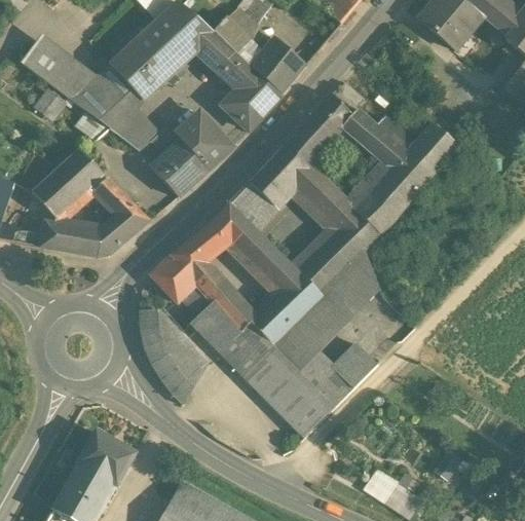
[(213,31),(212,30),(178,0),(176,0),(156,19),(98,73),(71,98),(86,109),(108,125),(140,149),(159,129),(139,108),(196,56),(231,89),(218,105),(250,135),(285,96),(252,67),(213,31)]
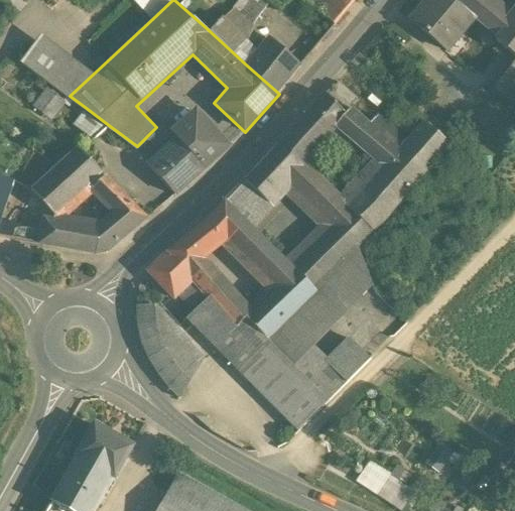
[(137,0),(153,18),(172,0),(137,0)]
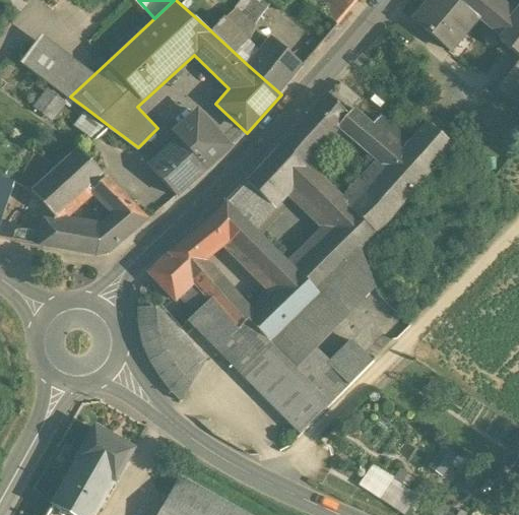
[(335,25),(308,0),(285,0),(280,5),(321,43),(335,25)]
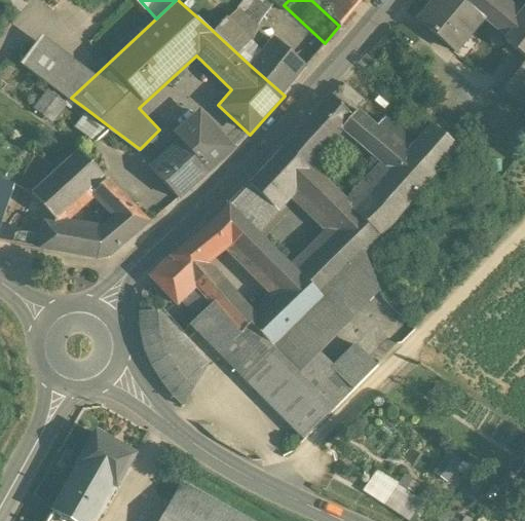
[(315,0),(323,5),(341,24),(361,0),(315,0)]
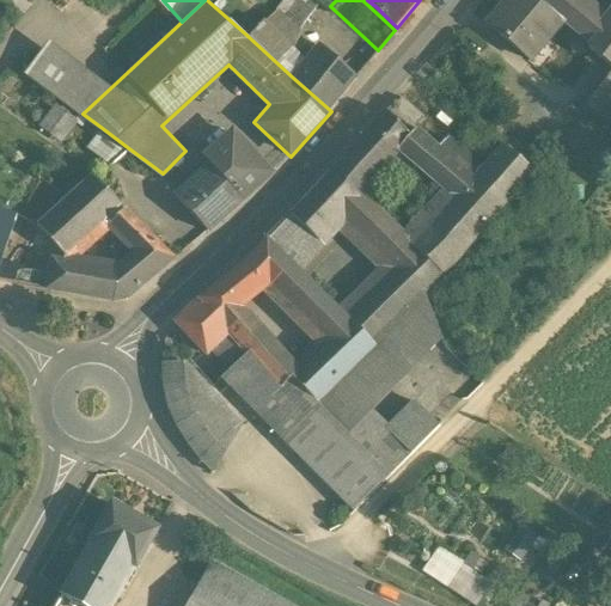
[(566,19),(541,0),(500,0),(482,22),(532,62),(566,19)]
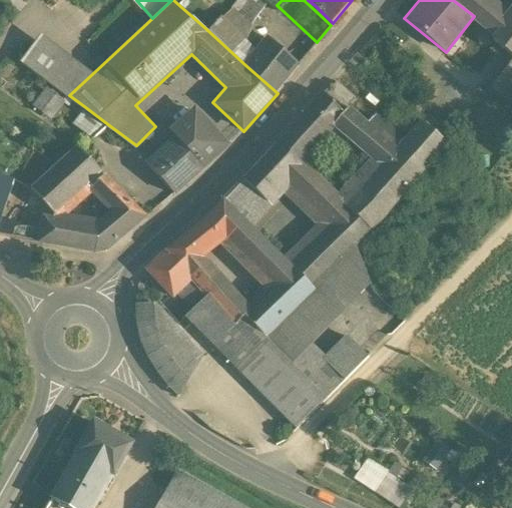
[(453,0),(474,16),(511,46),(511,11),(497,0),(453,0)]
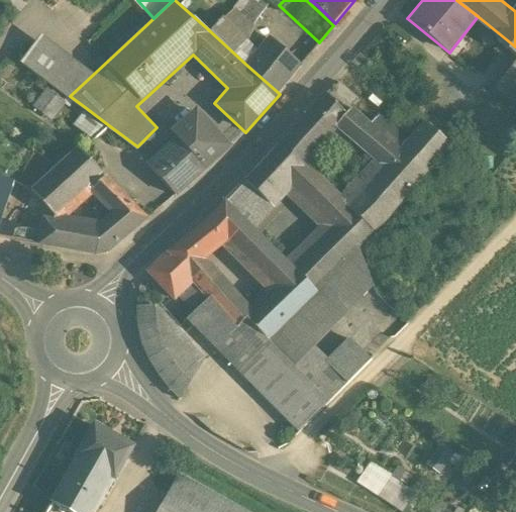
[(248,39),(223,15),(209,30),(247,66),(260,52),(248,39)]
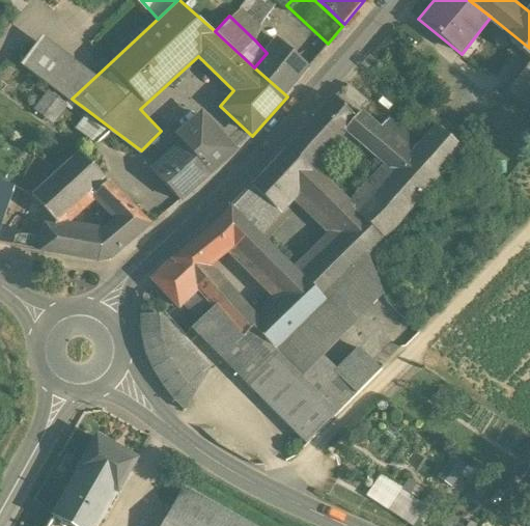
[(72,99),(99,74),(44,33),(21,61),(72,99)]
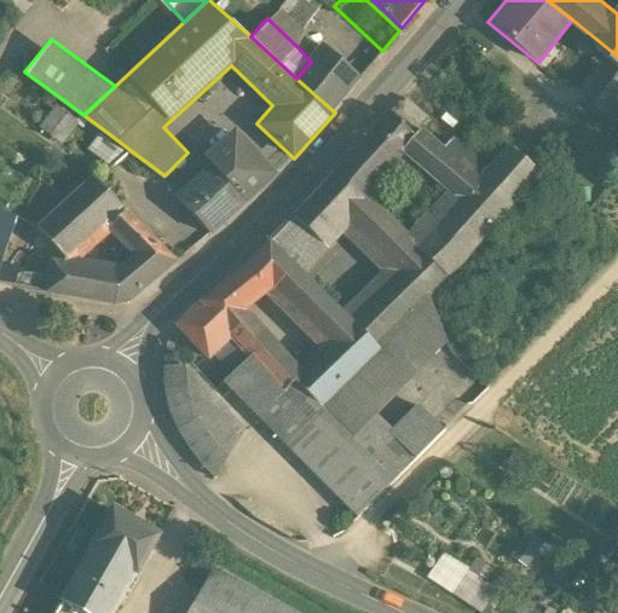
[(362,75),(327,44),(311,62),(296,79),(335,113),(362,75)]
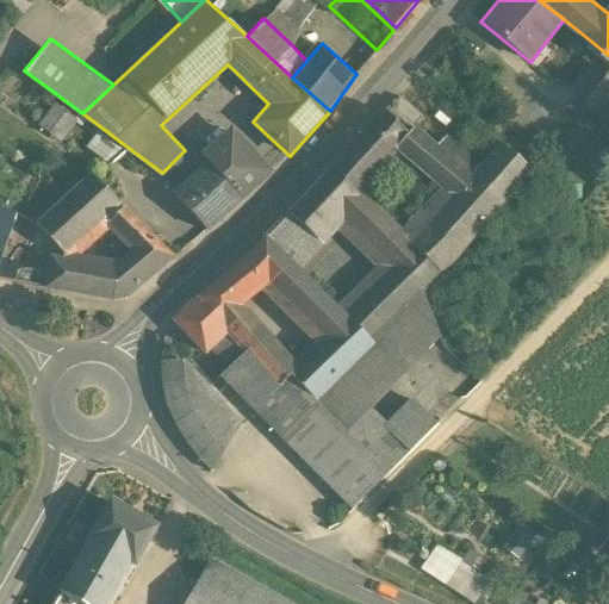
[(608,78),(592,99),(608,111),(608,78)]
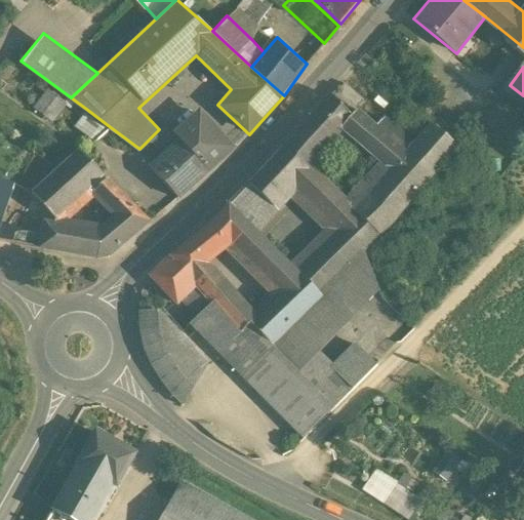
[(365,97),(343,80),(335,88),(358,107),(365,97)]
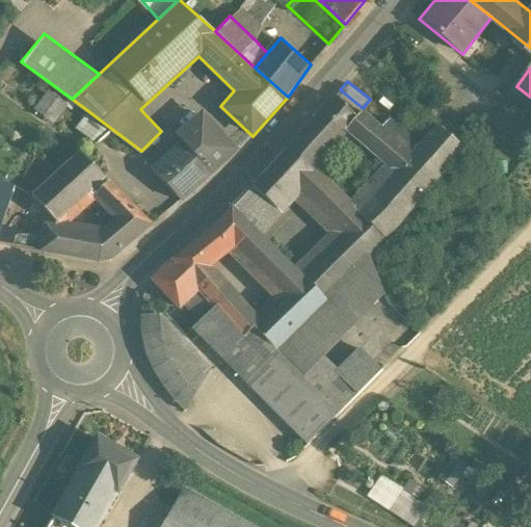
[(70,102),(49,86),(33,107),(54,122),(70,102)]
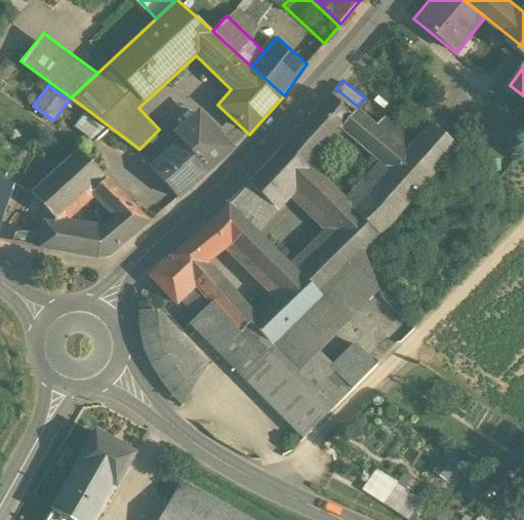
[(358,107),(335,88),(330,93),(354,113),(359,108),(358,107)]
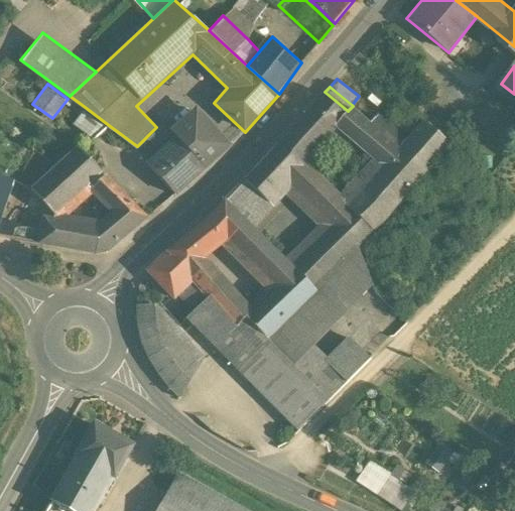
[(348,111),(325,92),(281,141),(302,160),(334,127),(381,166),(347,203),(373,228),(429,167),(385,132),(371,120),(353,106),(348,111)]
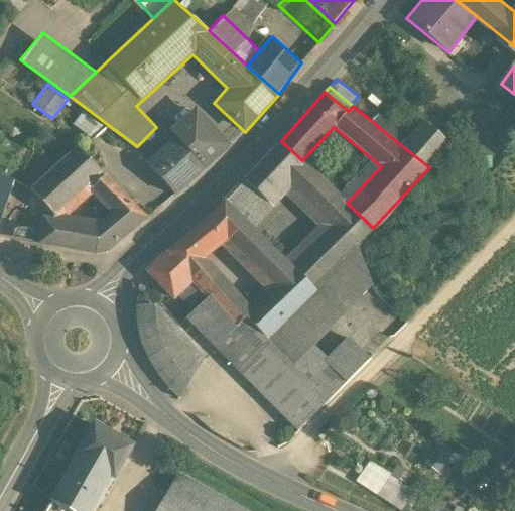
[(106,123),(85,107),(73,122),(91,136),(106,123)]
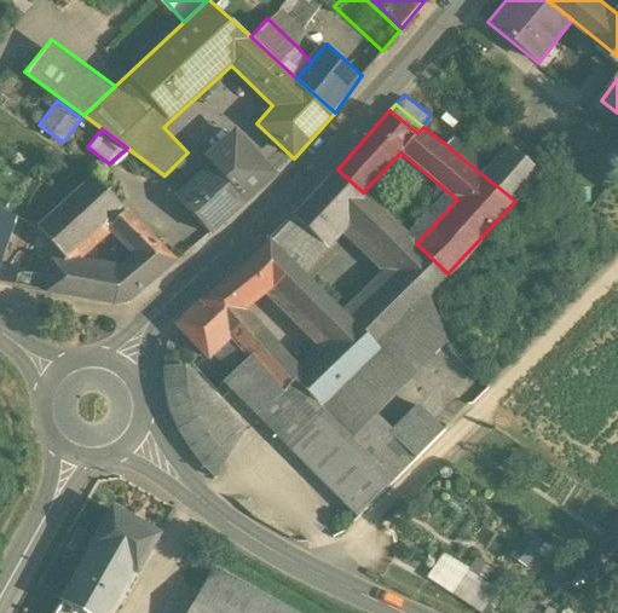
[(236,132),(208,157),(246,198),(273,173),(236,132)]
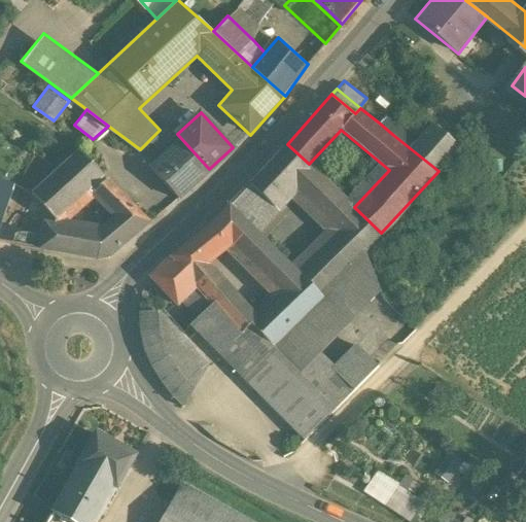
[(387,113),(379,123),(393,135),(401,125),(387,113)]
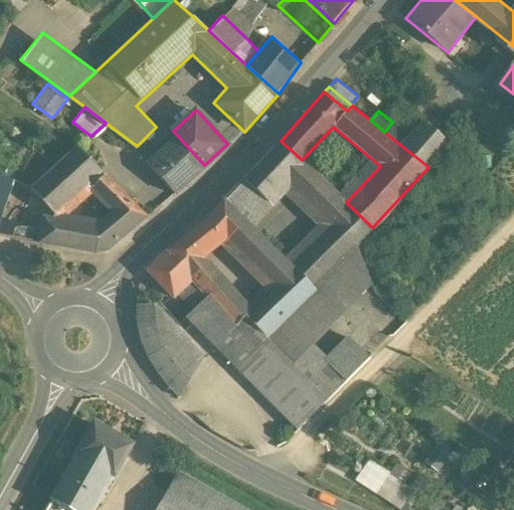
[(408,135),(392,122),(384,132),(429,167),(451,145),(421,121),(408,135)]
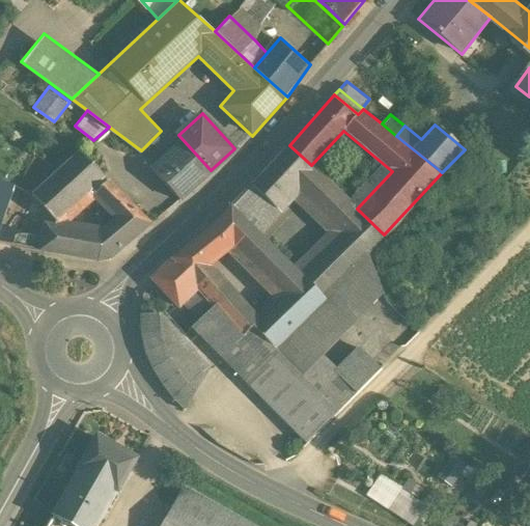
[(168,159),(186,144),(169,126),(152,140),(168,159)]
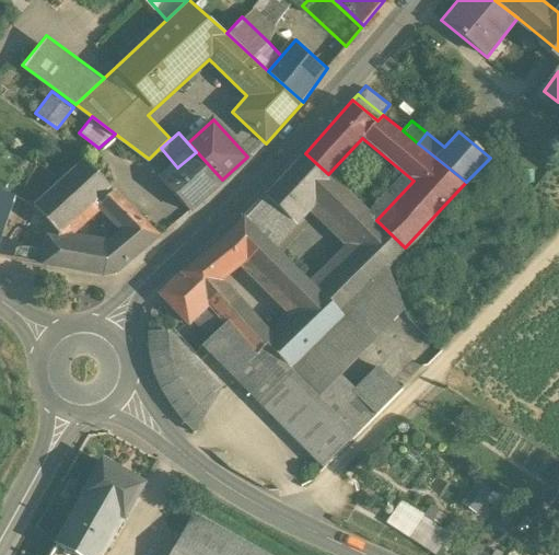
[(222,181),(196,152),(177,168),(171,173),(195,200),(194,203),(195,204),(222,181)]
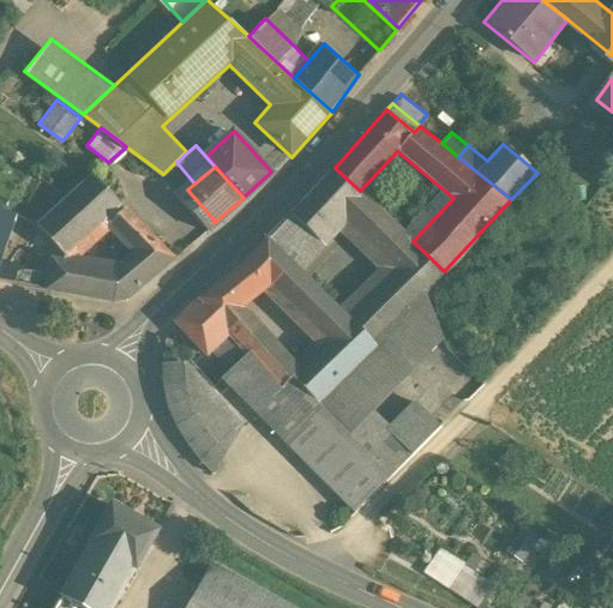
[(360,191),(335,168),(269,238),(296,265),(344,215),(400,269),(350,318),(374,341),(426,289),(444,271),(413,241),(360,191)]
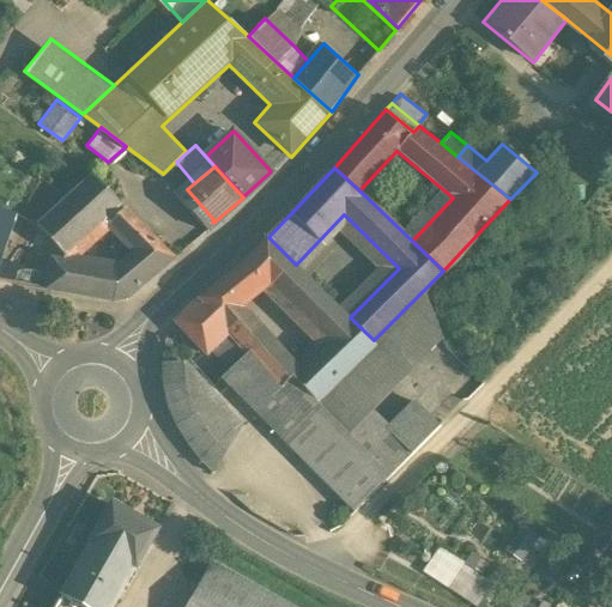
[(0,211),(5,212),(41,178),(29,170),(11,186),(6,180),(0,184),(0,211)]
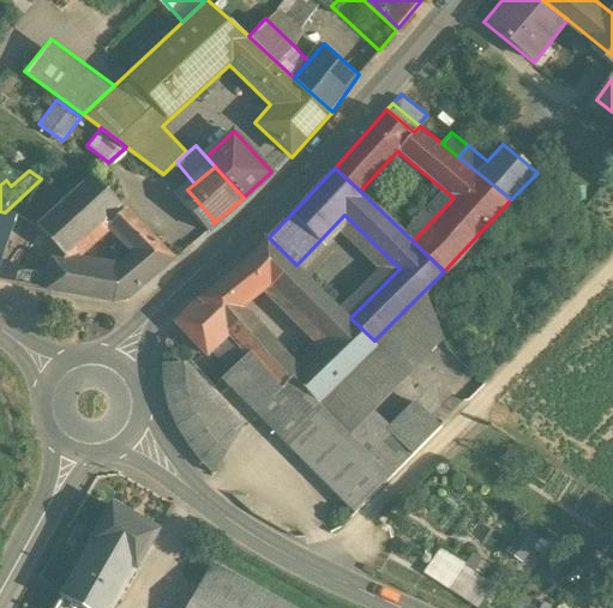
[(122,211),(92,179),(78,191),(104,220),(108,223),(122,211)]
